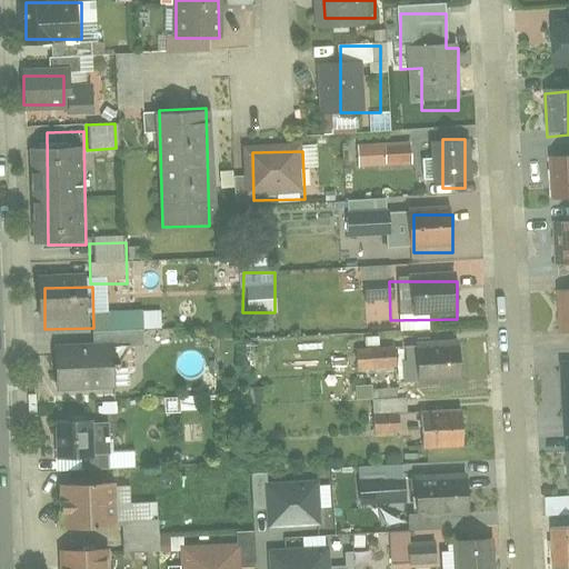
[(392,367),(391,346),(377,347),(377,339),(352,340),(355,370),(392,367)]
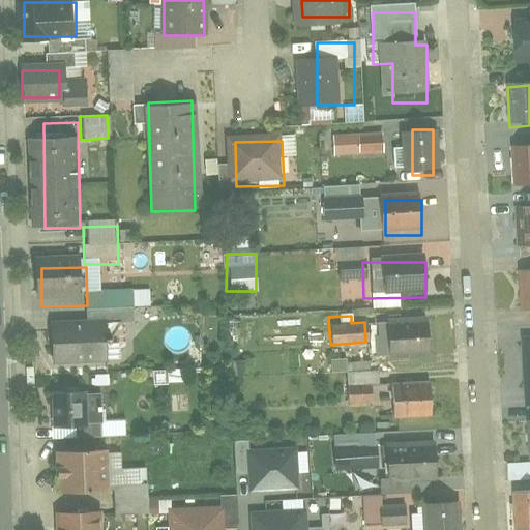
[(116,318),(57,319),(58,355),(117,354),(116,318)]
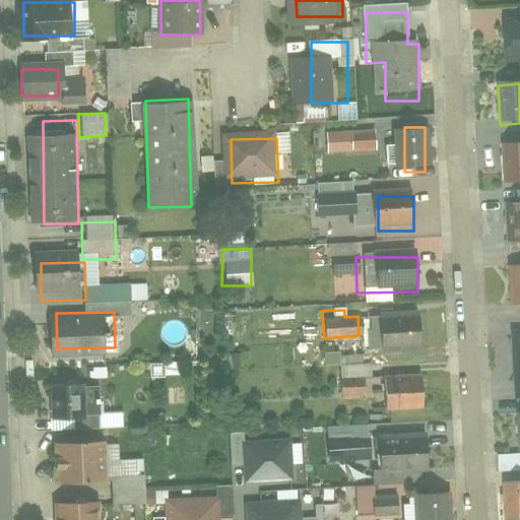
[(423,354),(423,318),(387,318),(387,354),(423,354)]
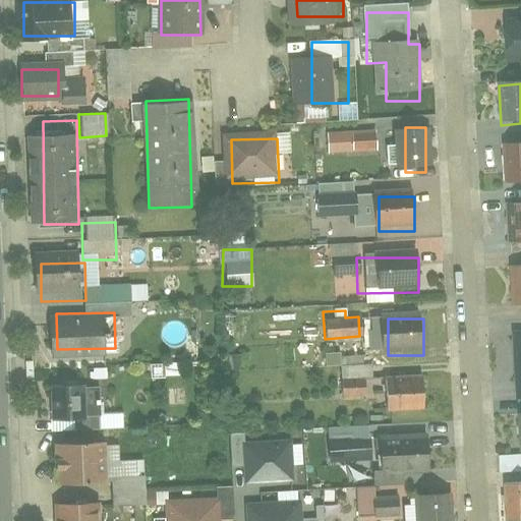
[(339,365),(340,398),(379,396),(378,364),(339,365)]
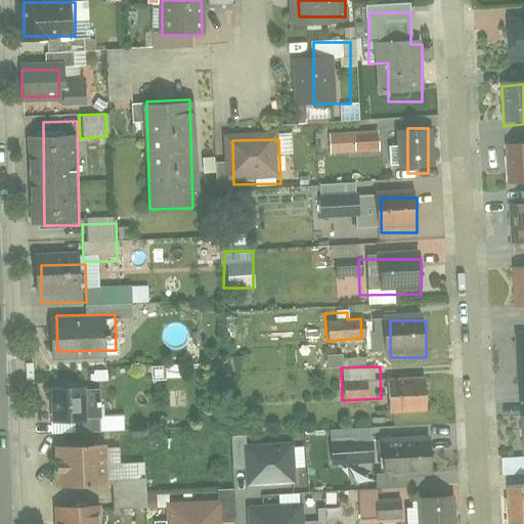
[(88,419),(88,382),(53,383),(53,420),(88,419)]
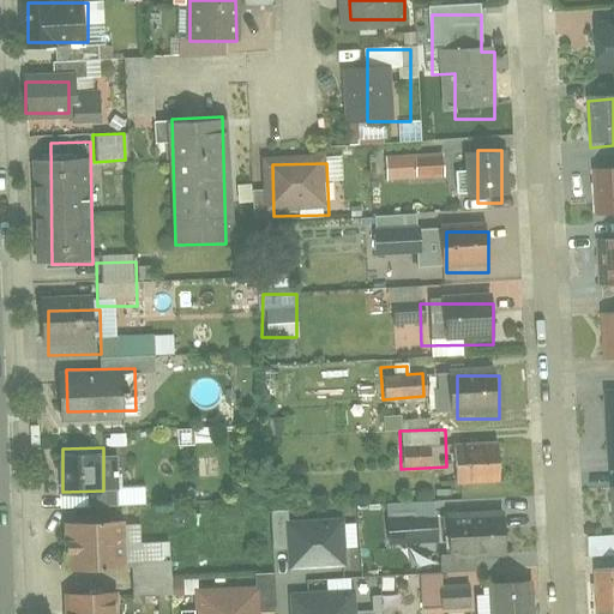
[(503,489),(501,450),(461,451),(462,491),(503,489)]
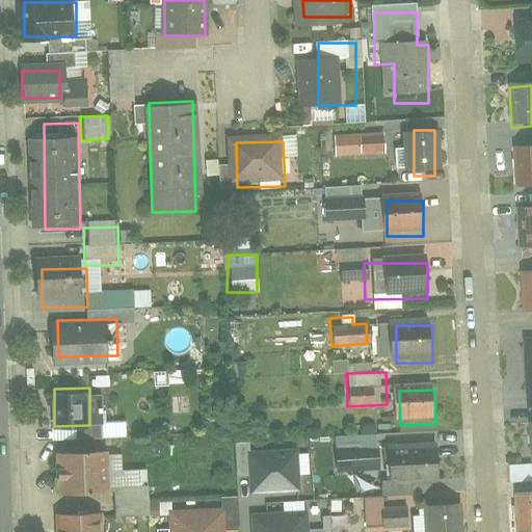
[(376,470),(374,433),(331,435),(334,472),(376,470)]
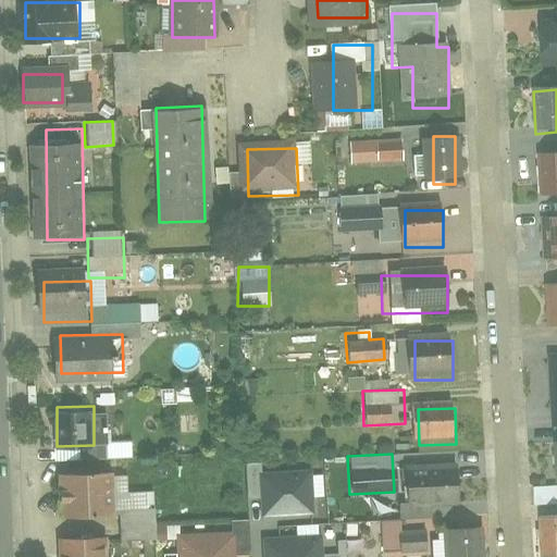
[(259,517),(311,515),(310,496),(321,496),(320,469),(260,471),(260,462),(244,463),(246,498),(258,498),(259,517)]
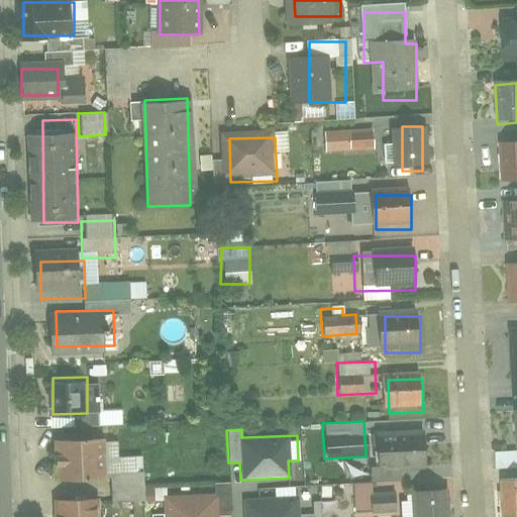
[(425,469),(424,434),(389,435),(390,470),(425,469)]
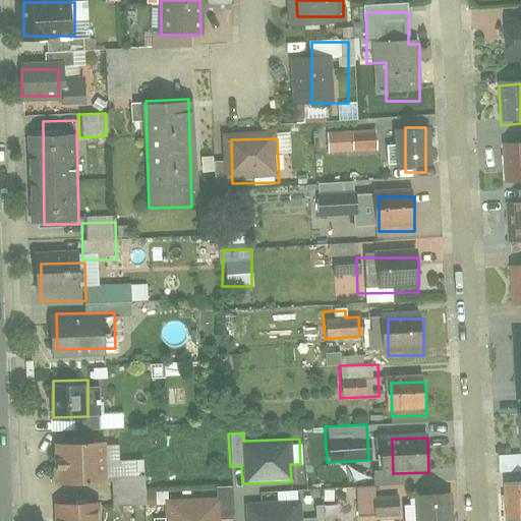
[(109,472),(109,448),(63,448),(63,485),(109,485),(109,504),(143,504),(143,472),(109,472)]
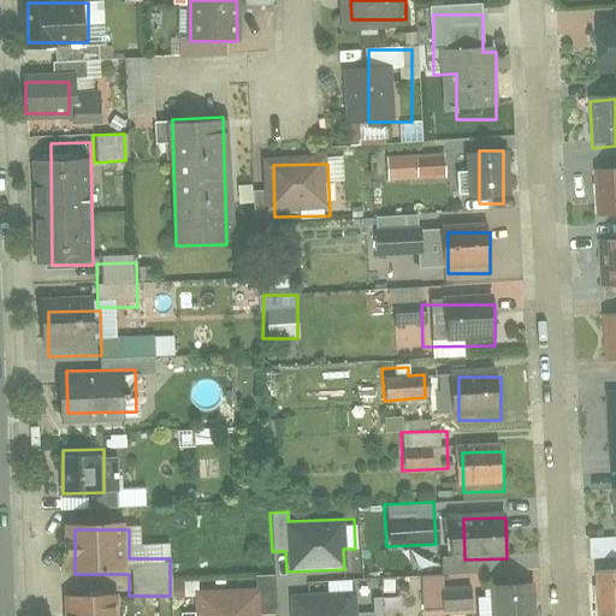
[(615,556),(615,535),(588,538),(590,558),(615,556)]
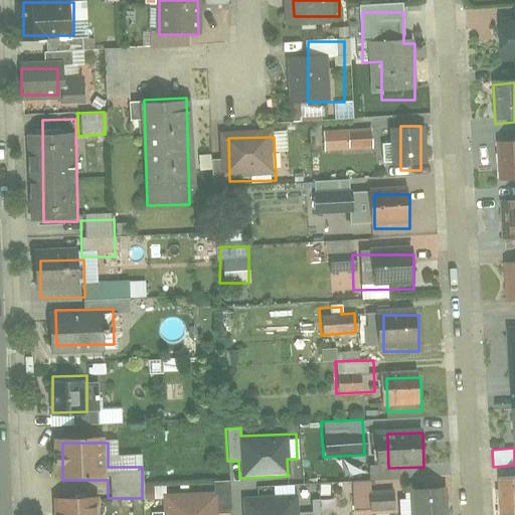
[(350,481),(352,510),(393,508),(392,489),(369,490),(369,480),(350,481)]
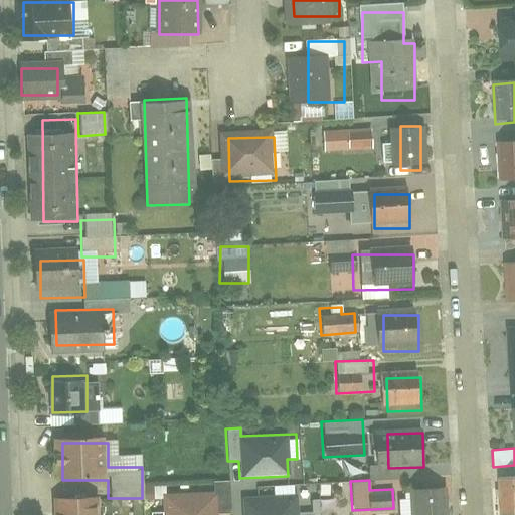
[(440,514),(441,484),(414,484),(413,514),(440,514)]
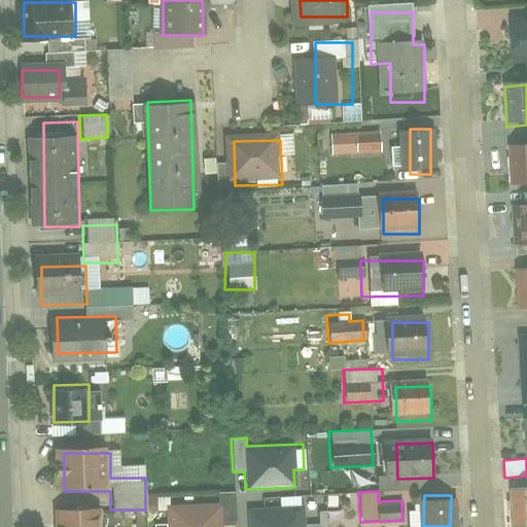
[(326,526),(326,510),(317,511),(318,523),(303,524),(302,497),(277,498),(278,506),(245,507),(246,526),(326,526)]
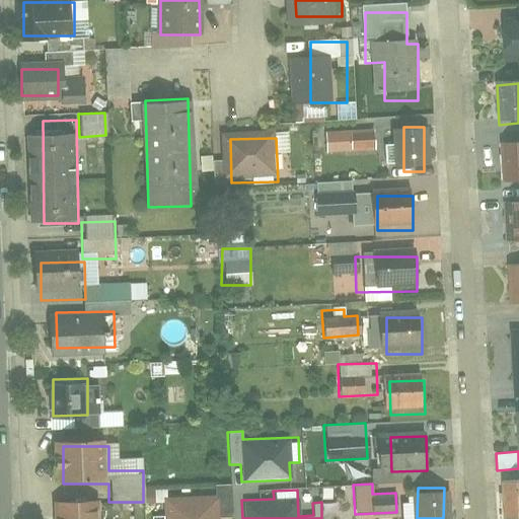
[(170,508),(170,518),(216,518),(216,505),(170,508)]
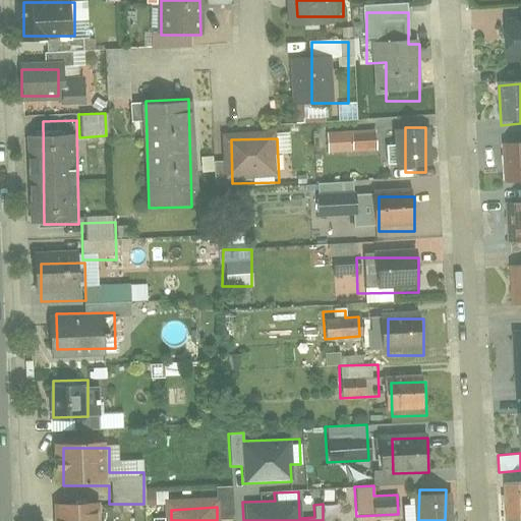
[(60,520),(98,520),(98,510),(61,512),(60,520)]
